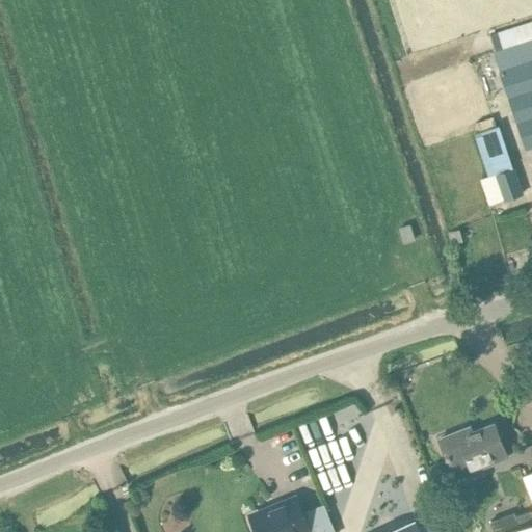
[(531,37),(494,51),(499,69),(526,148),(531,144),(531,37)]
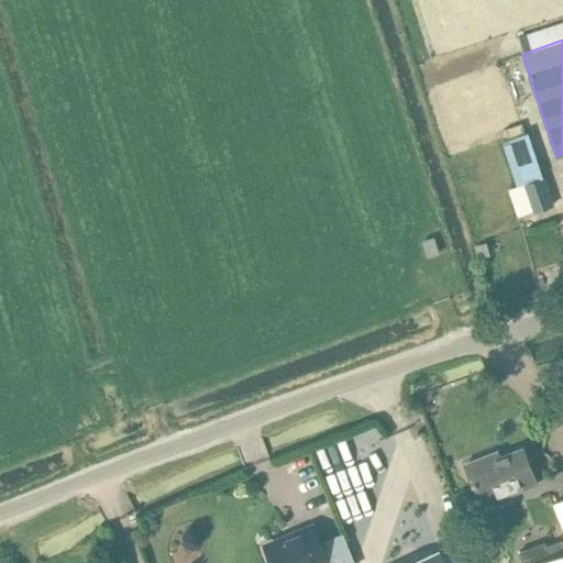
[(518,217),(552,205),(526,132),(501,141),(518,186),(508,189),(518,217)]
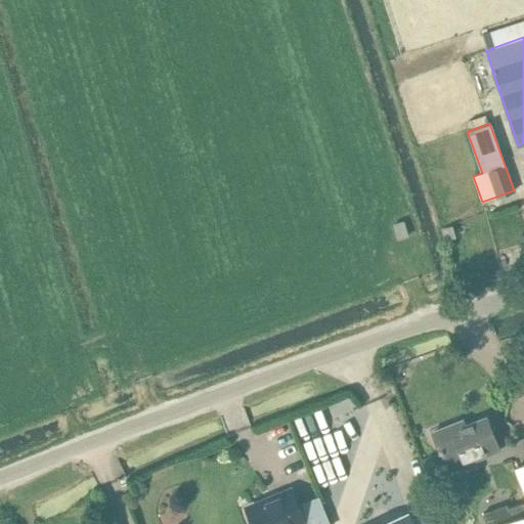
[(452,225),(441,229),(444,241),(455,237),(452,225)]
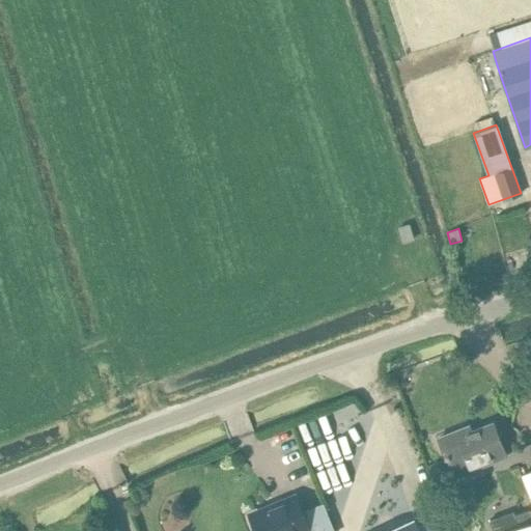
[(440,438),(455,475),(505,455),(492,423),(462,435),(459,429),(440,438)]
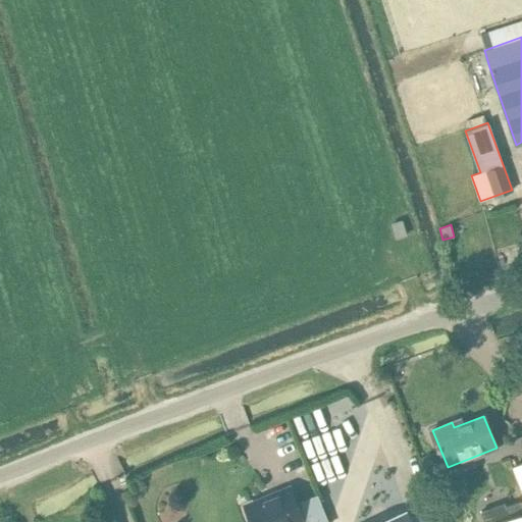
[(479,512),(482,521),(521,521),(521,462),(512,467),(521,492),(521,505),(521,501),(506,507),(504,503),(479,512)]
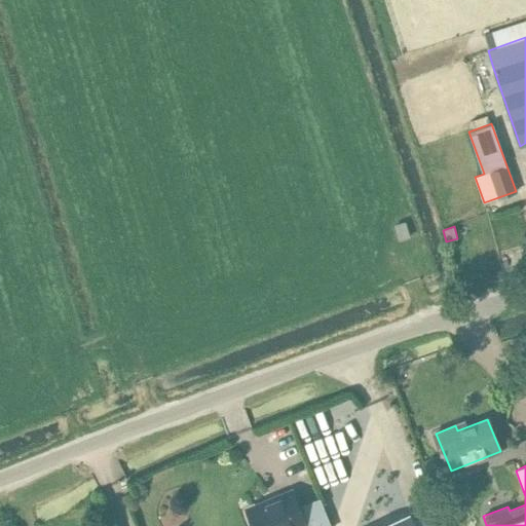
[(291,491),(276,497),(278,500),(247,513),(252,524),(250,525),(249,525),(302,525),(305,525),(291,491)]
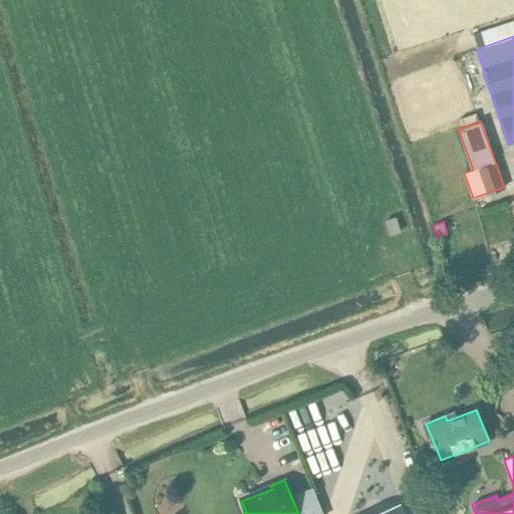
[(304,513),(323,513),(313,487),(296,494),(304,513)]
